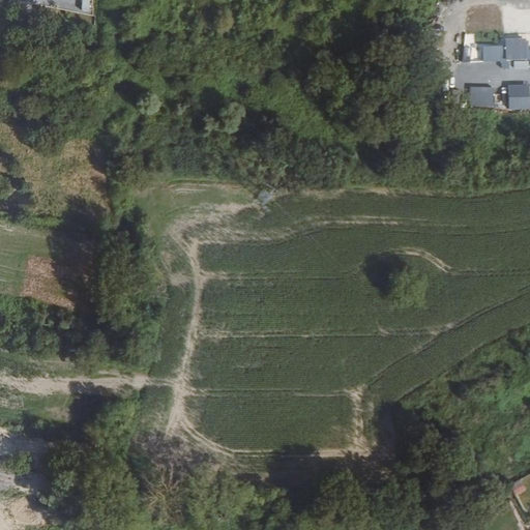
[(483,47),(483,62),(529,59),(529,50),(528,50),(527,34),(505,35),(505,46),(483,47)]
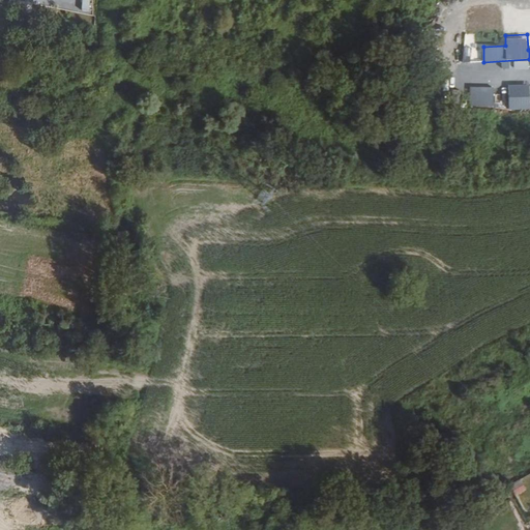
[(529,70),(529,61),(514,61),(514,70),(529,70)]
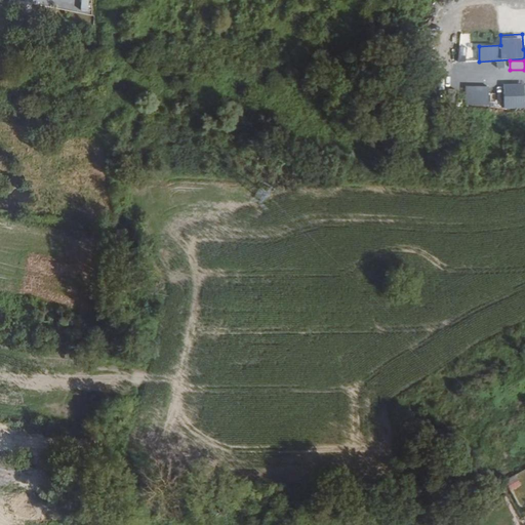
[(524,106),(524,84),(524,79),(512,79),(513,106),(524,106)]
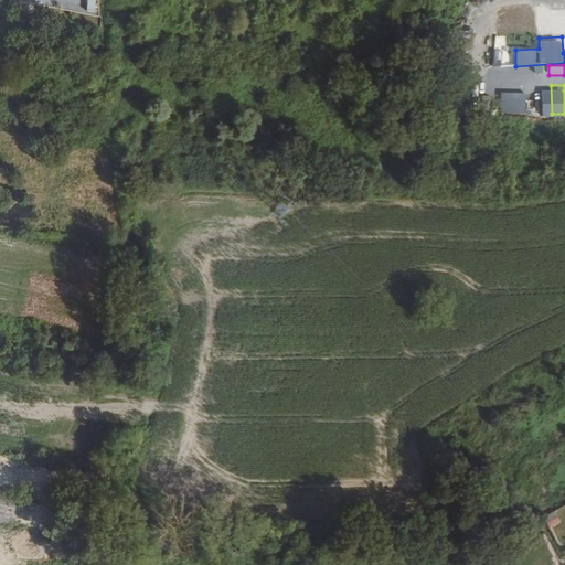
[(535,110),(543,110),(543,93),(534,93),(535,110)]
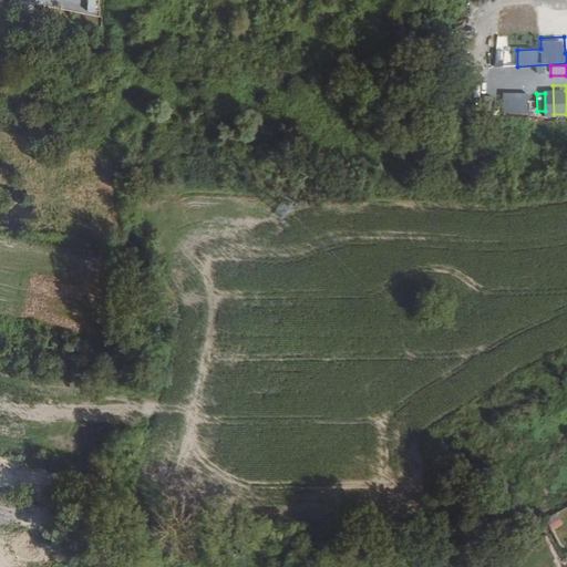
[(550,529),(563,526),(558,514),(547,518),(550,529)]
